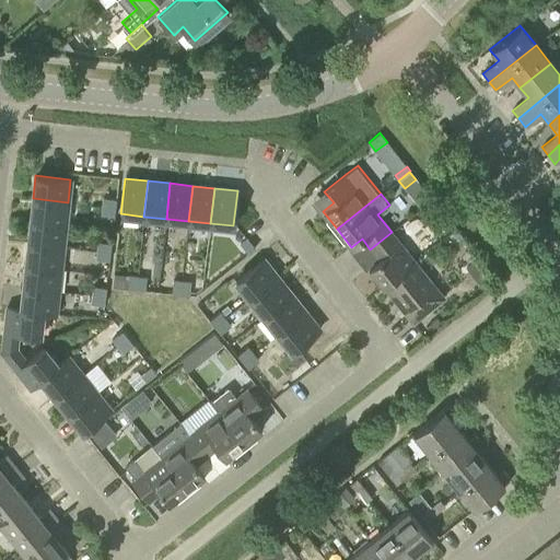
[(101,206),(115,208),(116,199),(103,197),(101,206)]
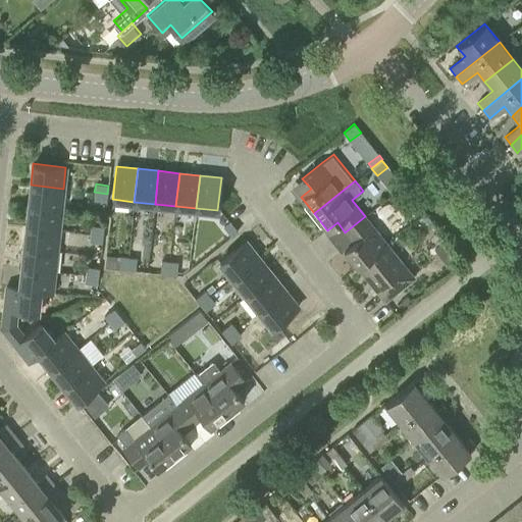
[(63,189),(31,185),(29,205),(61,209),(63,189)]
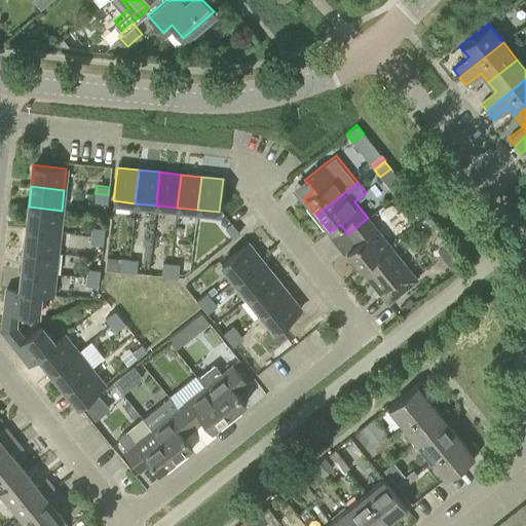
[(108,195),(95,193),(94,202),(108,203),(108,195)]
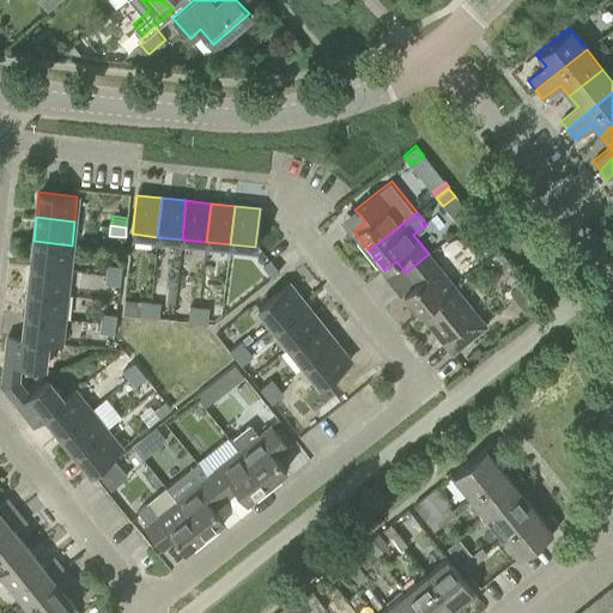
[(34,241),(30,265),(70,269),(72,246),(34,241)]
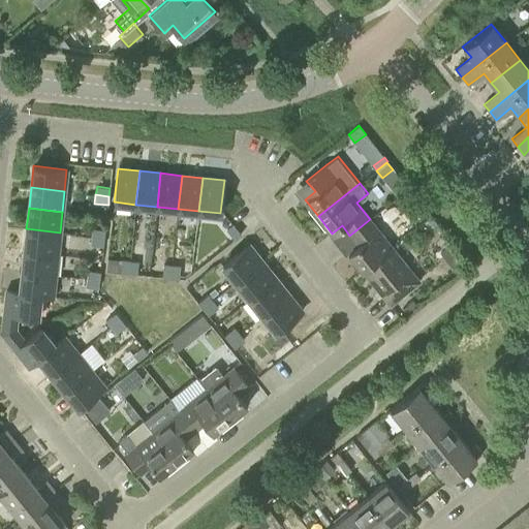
[(427,221),(433,227),(437,224),(431,217),(427,221)]
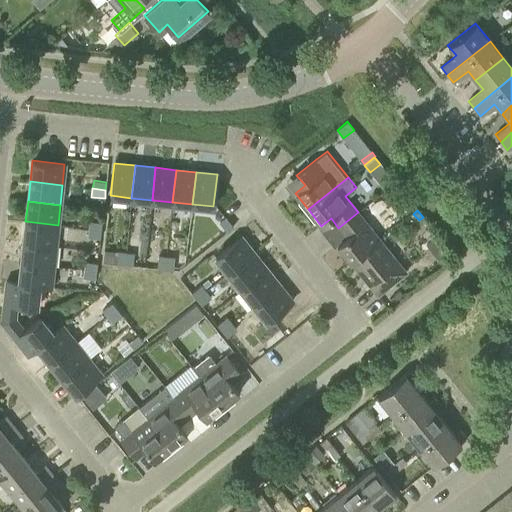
[(358,212),(338,228),(346,237),(337,245),(350,261),(379,238),(358,212)]
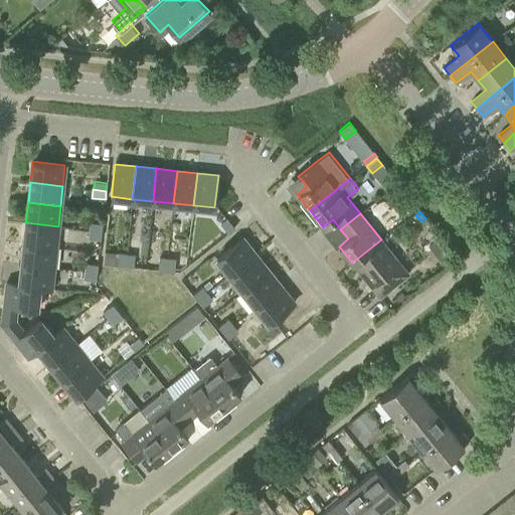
[(228,234),(234,228),(226,218),(220,223),(228,234)]
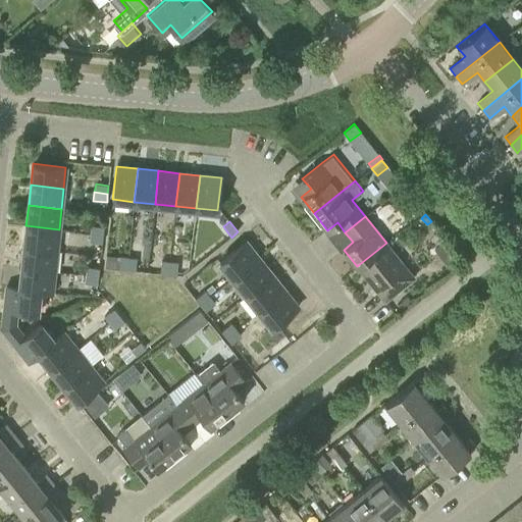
[(25,225),(23,246),(56,250),(59,229),(25,225)]
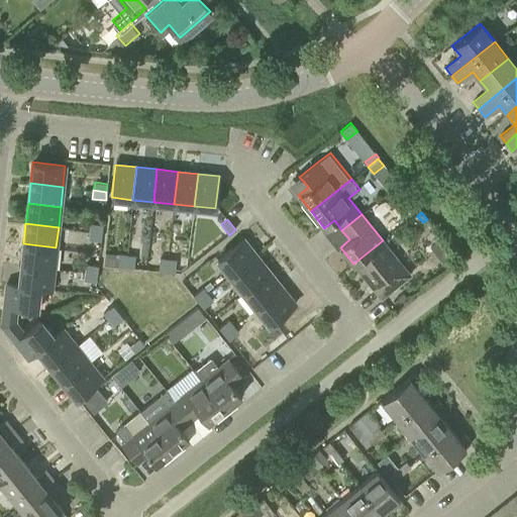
[(89,231),(102,232),(103,224),(90,223),(89,231)]
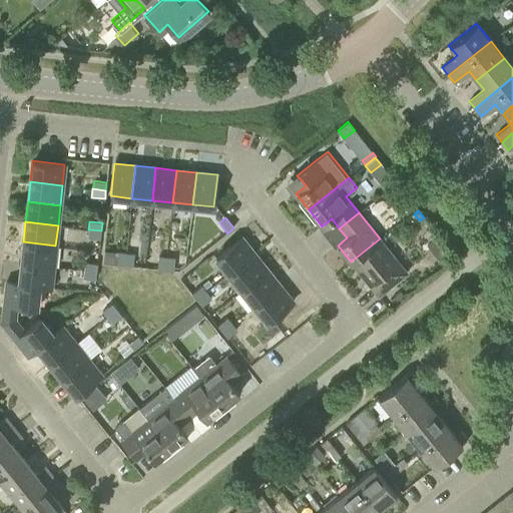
[(101,230),(88,229),(87,237),(100,238),(101,230)]
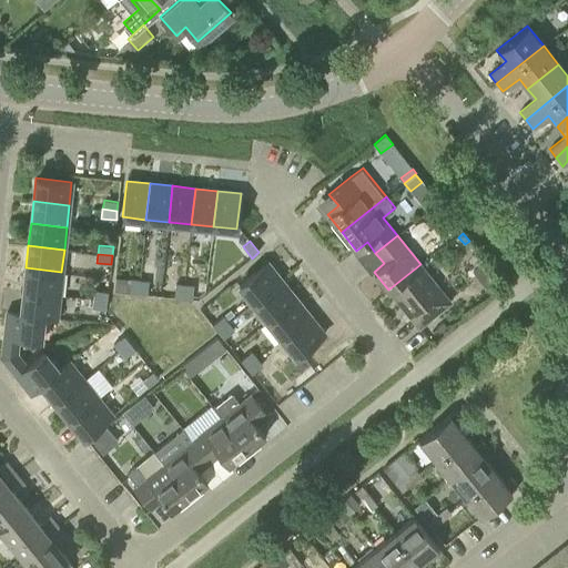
[(253,303),(282,281),(267,262),(239,285),(253,303)]
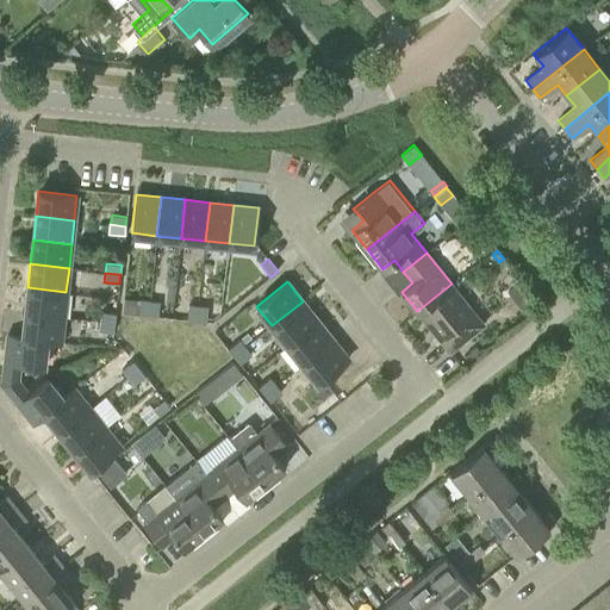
[(518,281),(508,291),(522,310),(534,300),(518,281)]
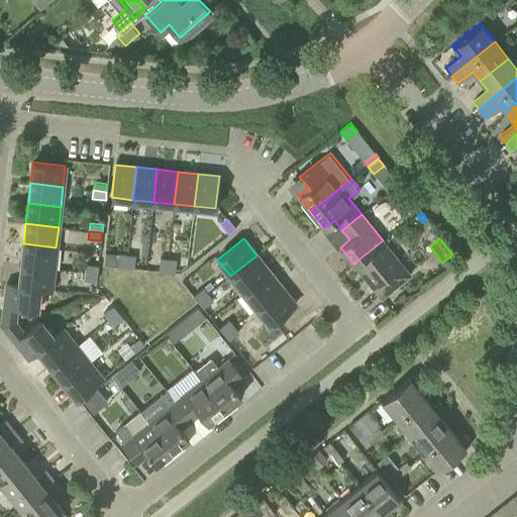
[(383,240),(353,264),(381,299),(410,275),(383,240)]
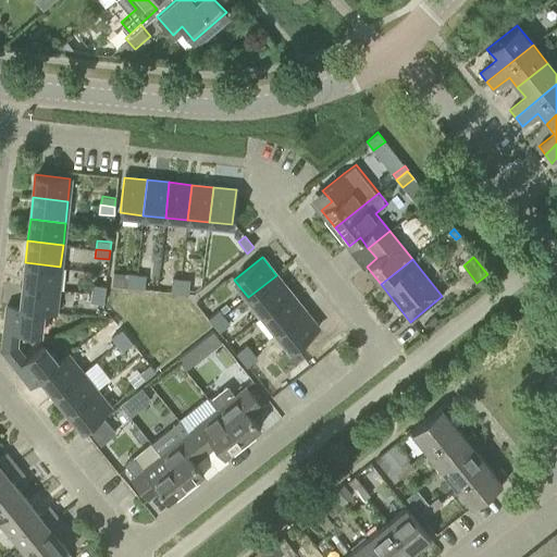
[(25,262),(23,284),(58,288),(60,267),(25,262)]
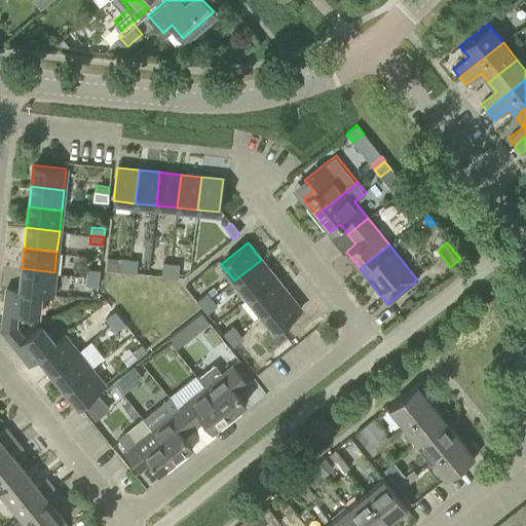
[(127,272),(128,259),(121,258),(119,271),(127,272)]
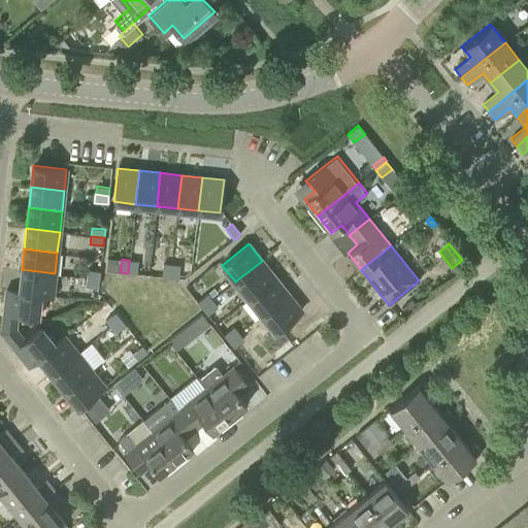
[(129,260),(128,273),(136,273),(137,261),(129,260)]
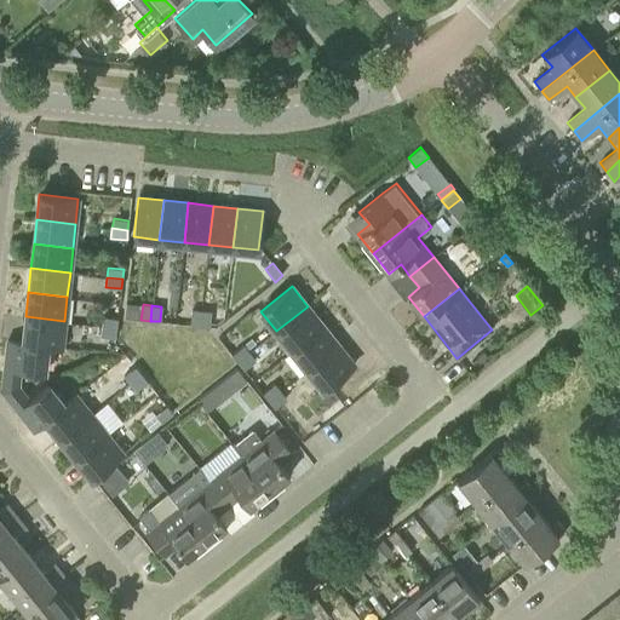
[(308,306),(276,331),(292,350),(322,326),(308,306)]
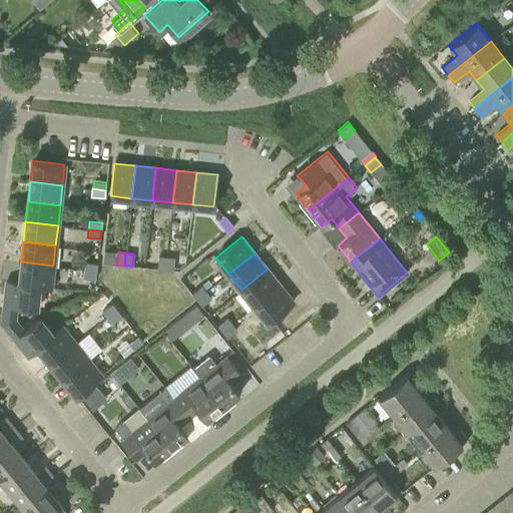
[(165,270),(166,257),(158,255),(157,269),(165,270)]
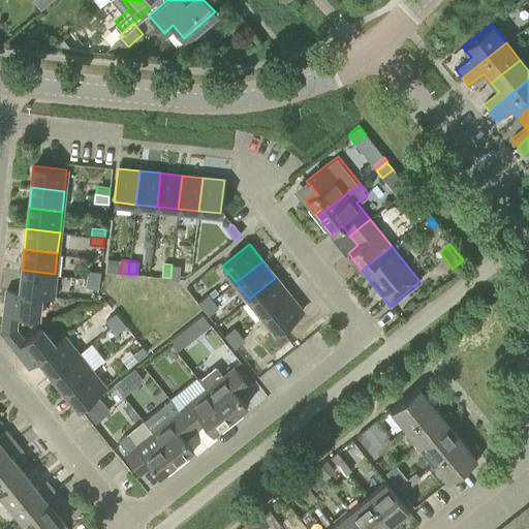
[(172,265),(170,278),(179,279),(180,266),(172,265)]
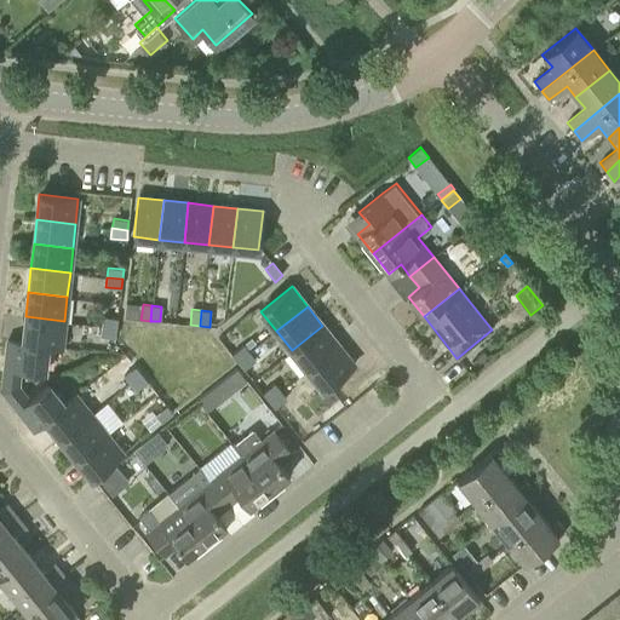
[(26,316),(22,342),(46,346),(62,348),(64,321),(26,316)]
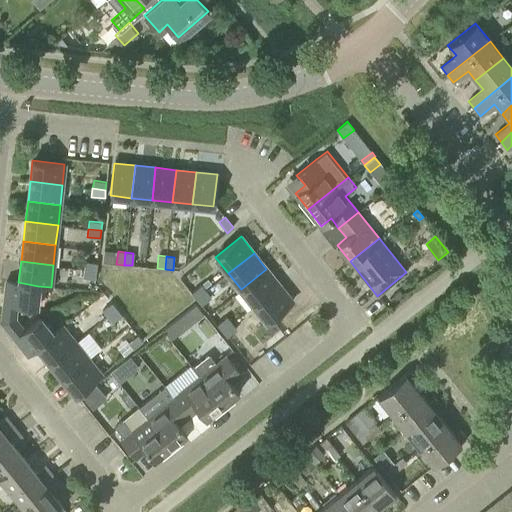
[(83,269),(96,271),(97,263),(85,261),(83,269)]
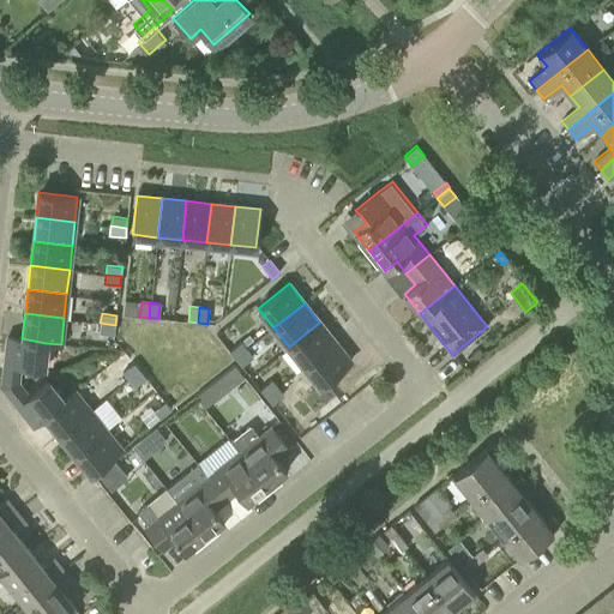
[(115,325),(100,323),(98,332),(114,335),(115,325)]
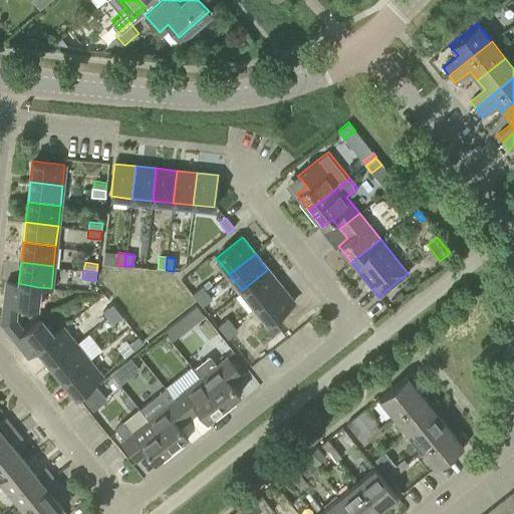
[(267,270),(242,290),(255,306),(280,286),(267,270)]
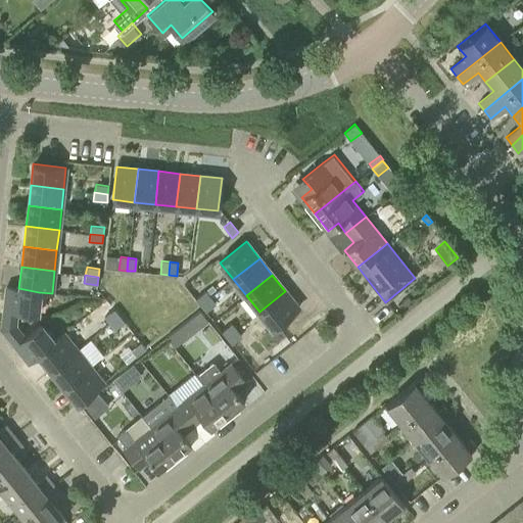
[(39,292),(18,288),(6,287),(4,308),(16,311),(37,313),(39,292)]
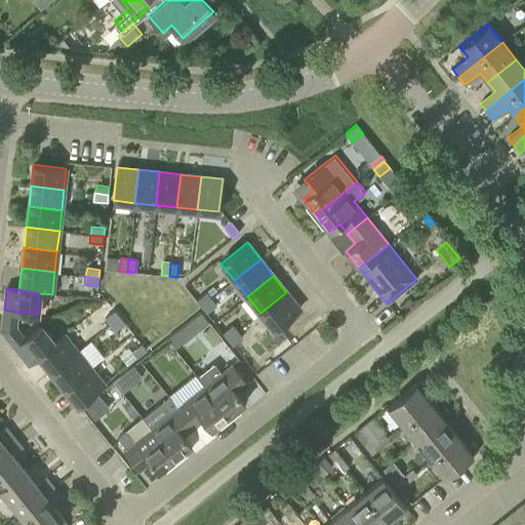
[(201,307),(211,298),(206,292),(196,300),(201,307)]
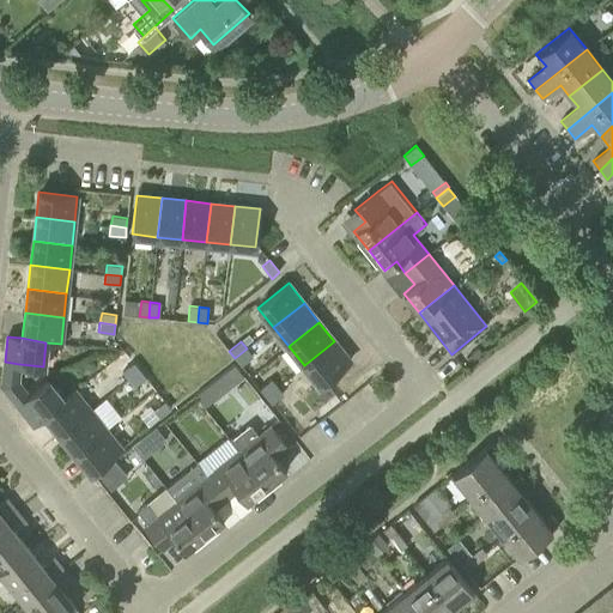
[(350,360),(334,341),(304,365),(320,384),(350,360)]
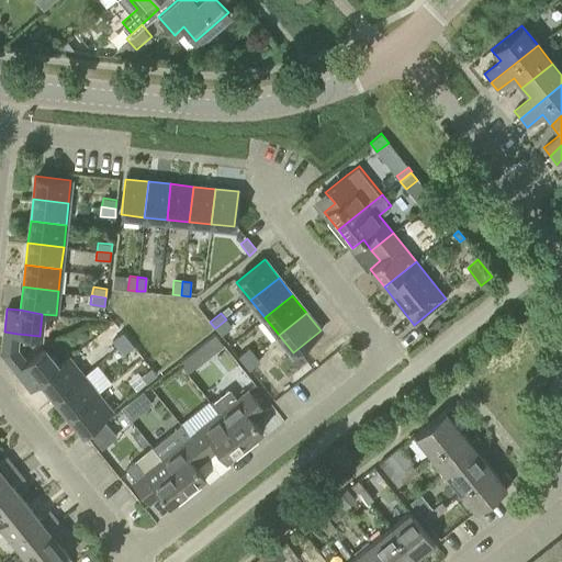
[(226,319),(215,328),(221,335),(232,326),(226,319)]
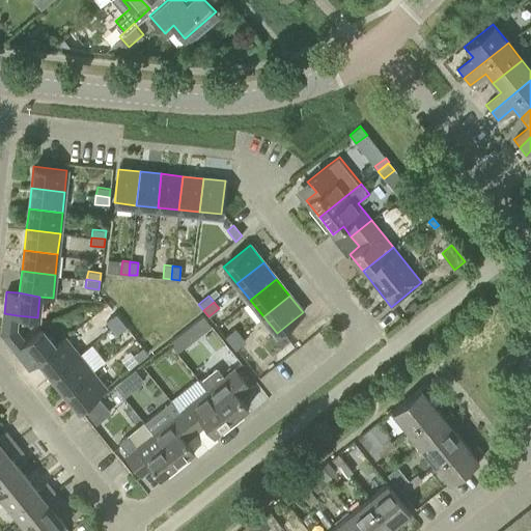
[(17,315),(4,313),(2,334),(15,351),(25,342),(15,331),(17,315)]
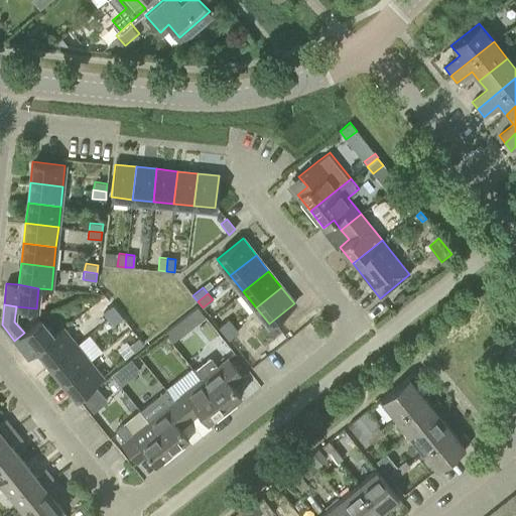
[(108,319),(118,311),(113,305),(102,312),(108,319)]
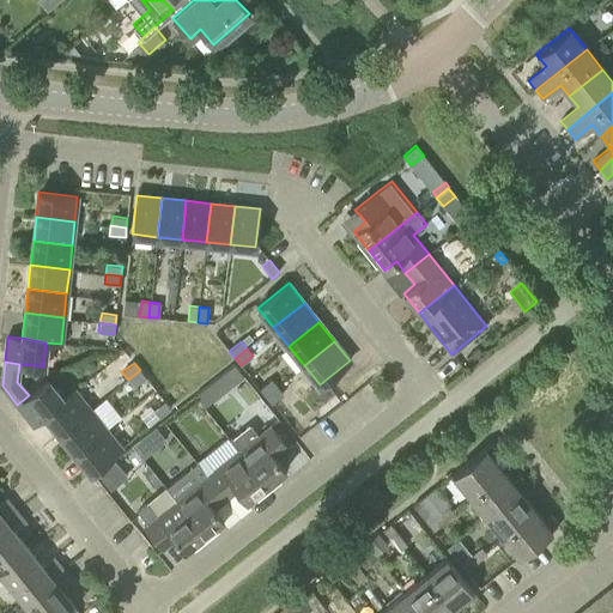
[(140,370),(128,380),(134,387),(146,377),(140,370)]
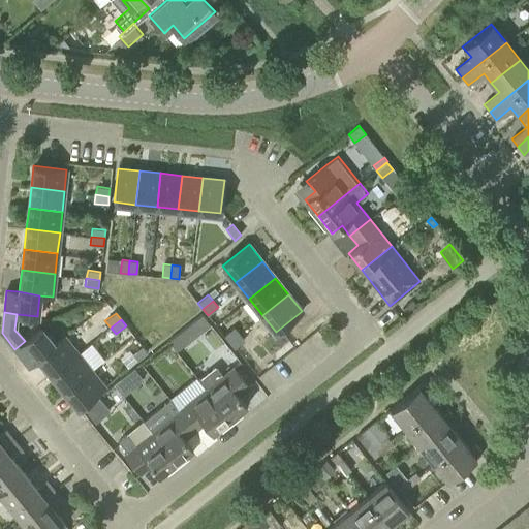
[(228,342),(240,334),(235,327),(223,336),(228,342)]
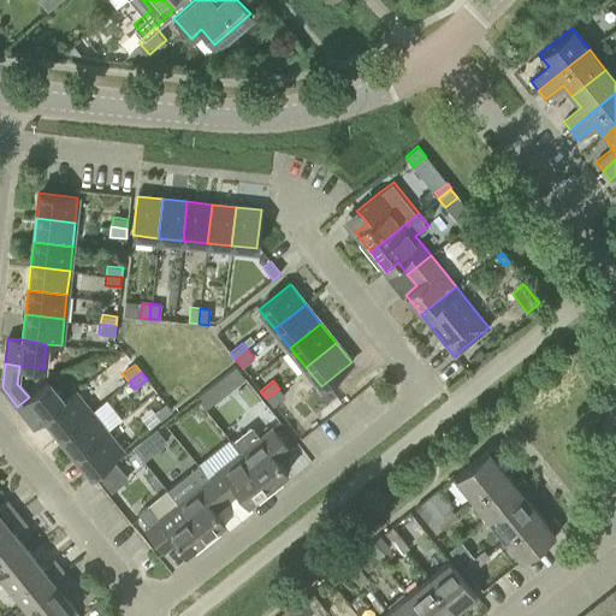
[(48,381),(29,397),(17,407),(34,427),(45,418),(63,402),(48,381)]
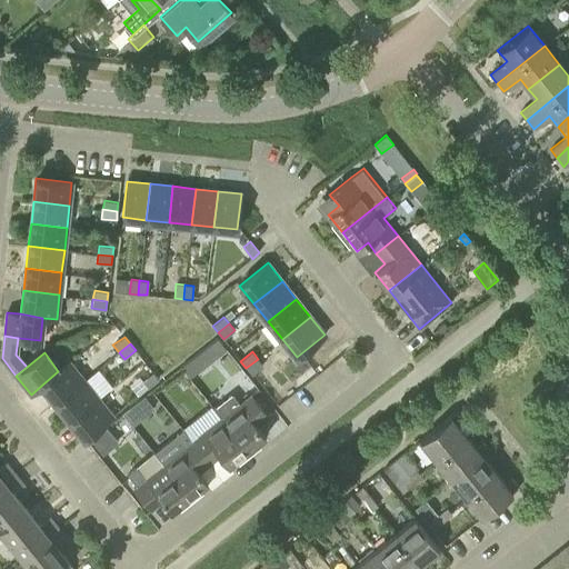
[(183,367),(192,377),(201,369),(193,359),(183,367)]
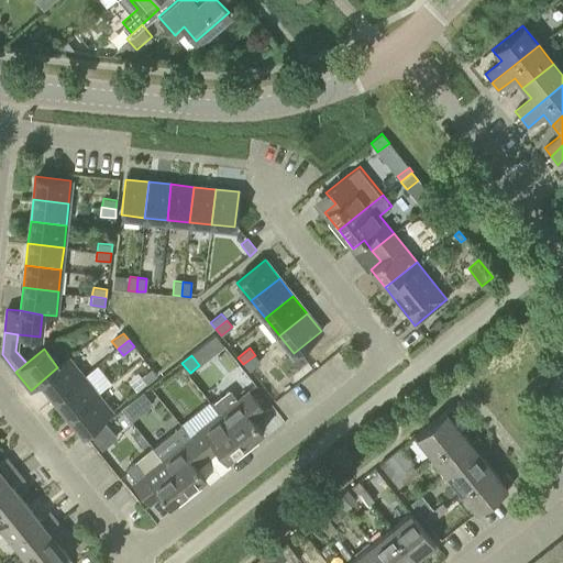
[(255,355),(243,364),(249,371),(261,362),(255,355)]
